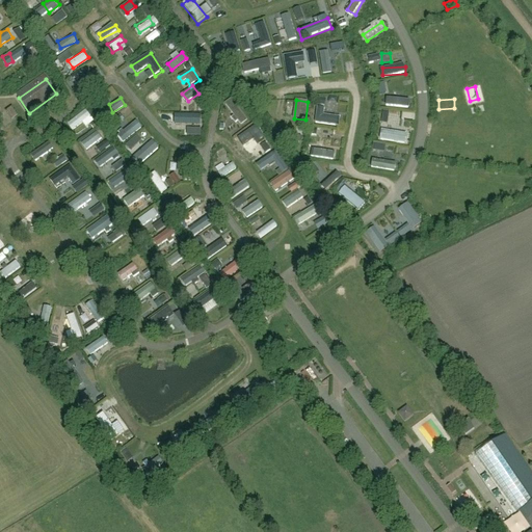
[(86,124),(95,116),(84,105),(67,122),(74,129),(82,120),(86,124)]
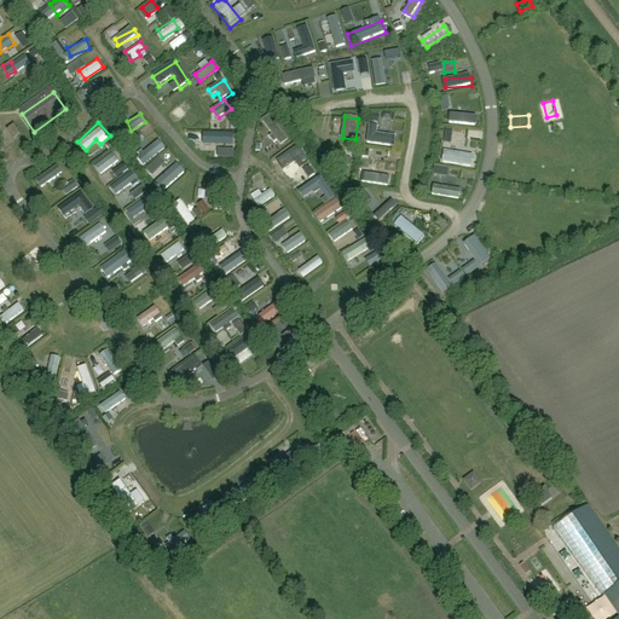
[(7,129),(15,139),(21,136),(13,126),(7,129)]
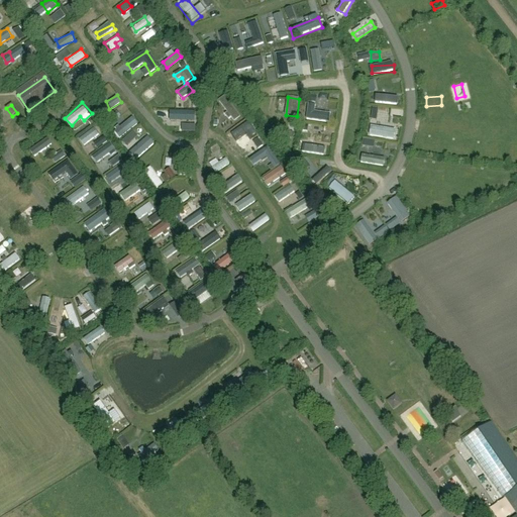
[(316,106),(308,105),(306,120),(330,123),(331,114),(315,112),(316,106)]
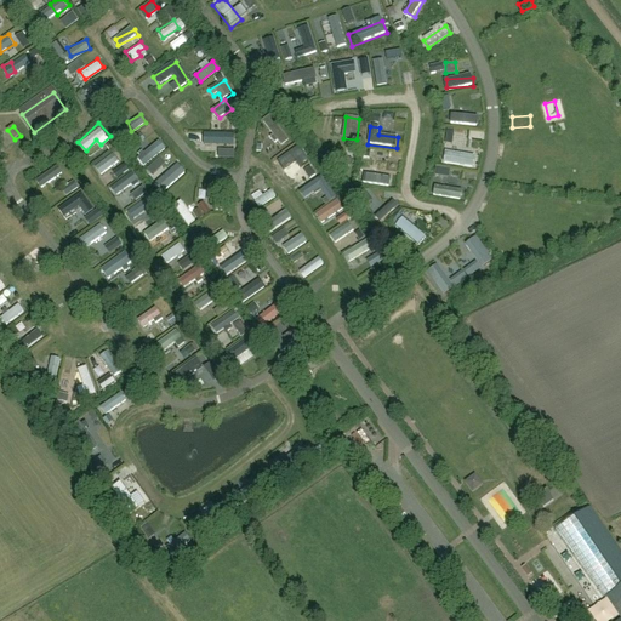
[(232,129),(205,127),(204,142),(231,142),(232,129)]
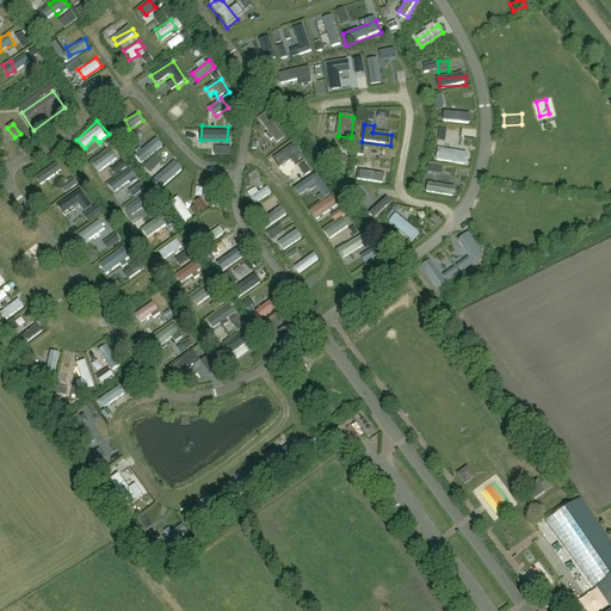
[(159,139),(142,149),(146,155),(162,146),(159,139)]
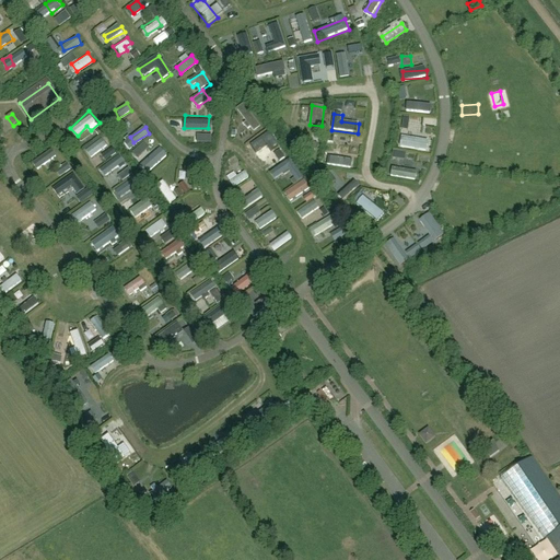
[(271,153),(278,148),(266,132),(252,144),(258,152),(266,146),(271,153)]
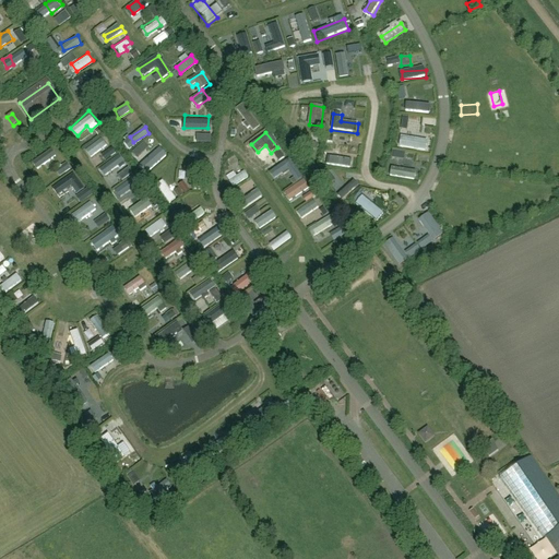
[(93,154),(106,144),(98,135),(86,145),(93,154)]
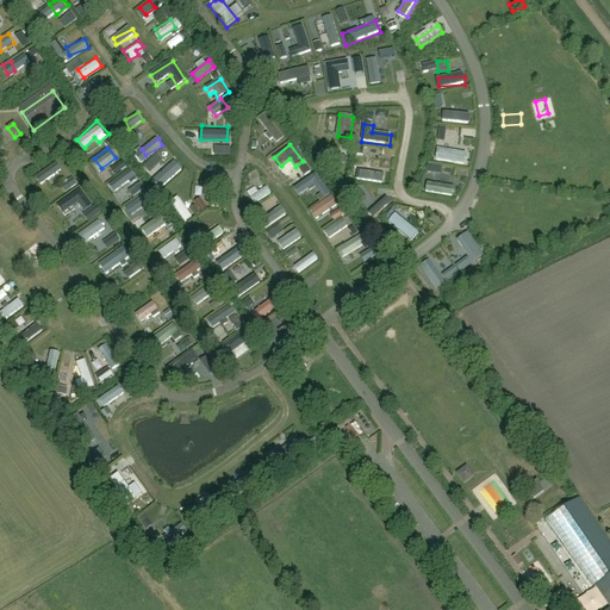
[(56,159),(36,174),(43,182),(62,167),(56,159)]
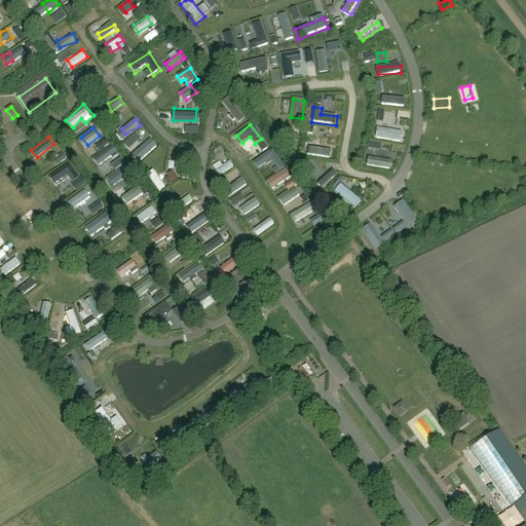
[(259,142),(263,148),(268,144),(264,138),(259,142)]
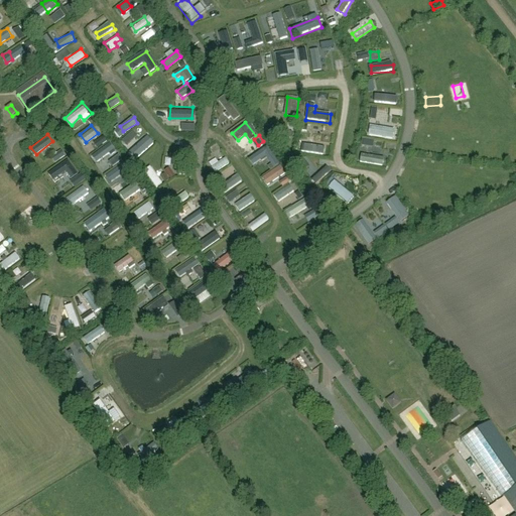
[(325,152),(325,142),(303,142),(303,151),(325,152)]
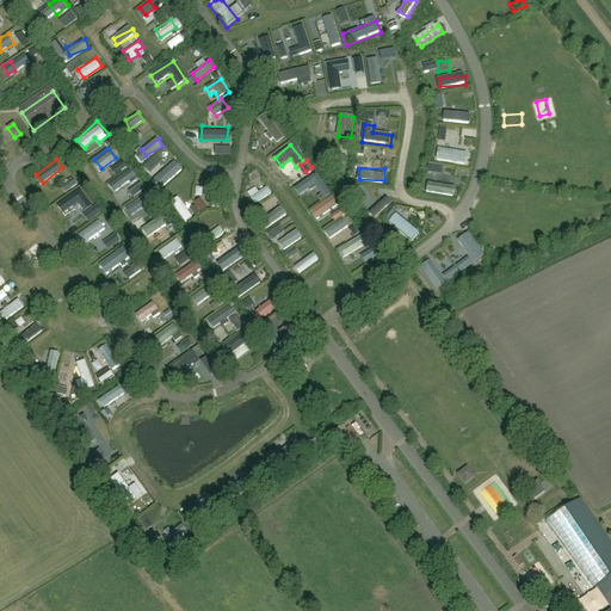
[(597,171),(597,187),(609,187),(608,170),(597,171)]
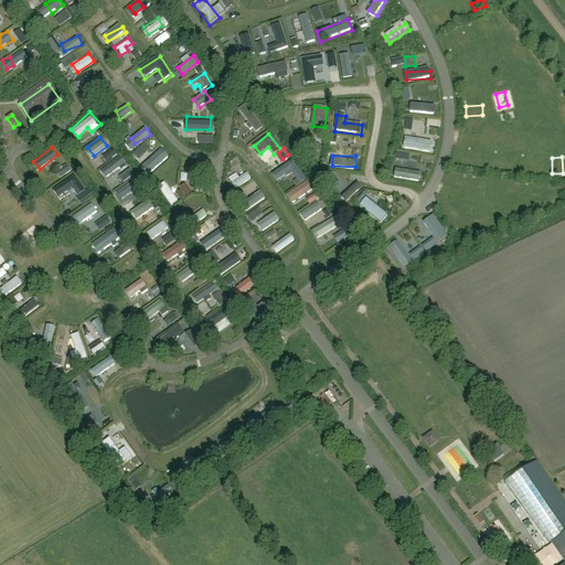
[(300,170),(298,166),(292,169),(289,162),(274,170),(279,180),(300,170)]
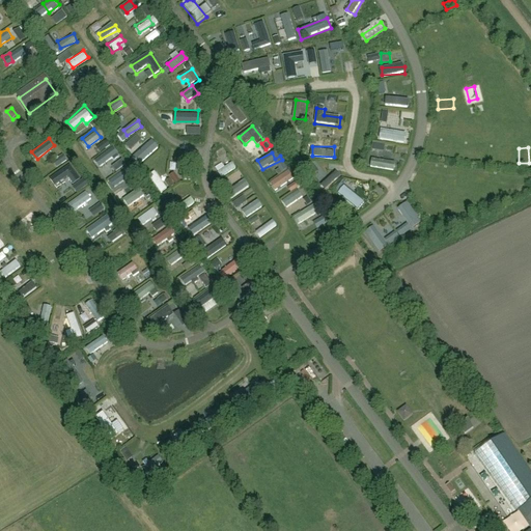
[(370,165),(394,170),(396,162),(372,157),(370,165)]
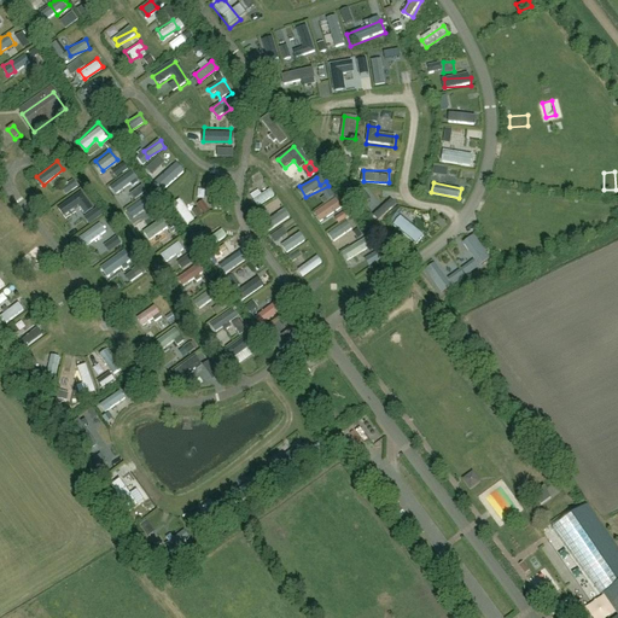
[(258,204),(275,197),(269,184),(252,192),(258,204)]
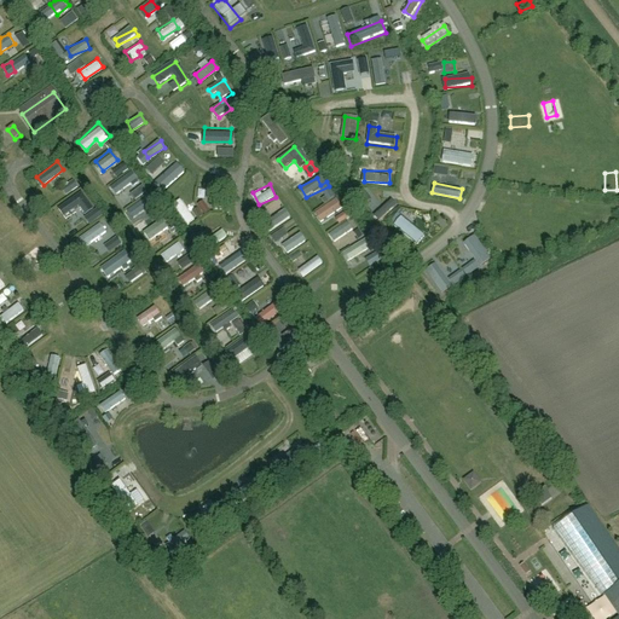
[(82,194),(58,210),(64,218),(80,207),(86,217),(94,210),(82,194)]
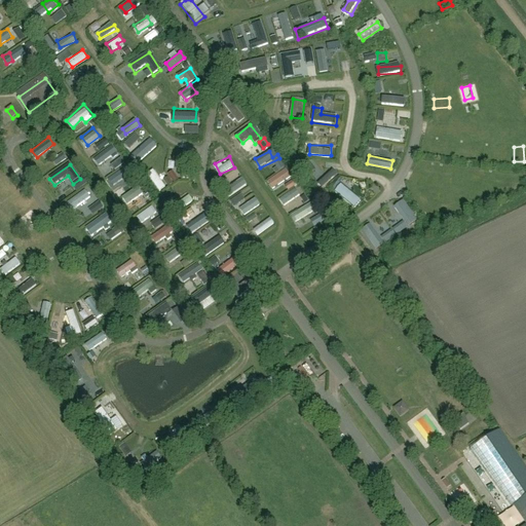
[(148,170),(156,184),(162,180),(153,165),(148,170)]
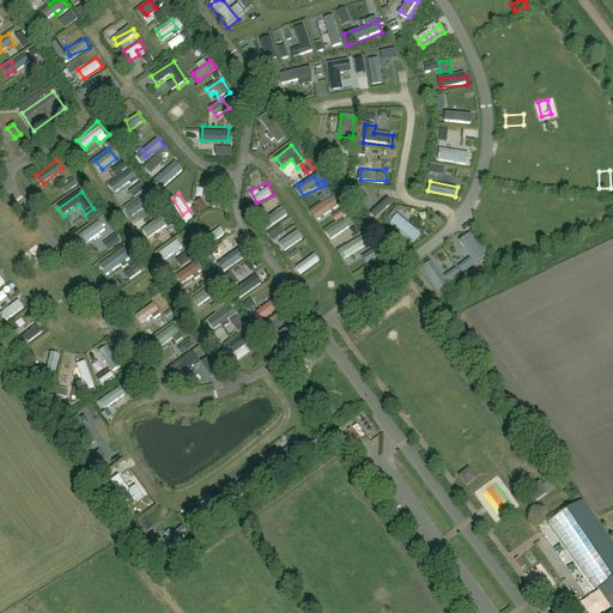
[(334,193),(313,208),(320,219),(341,204),(334,193)]
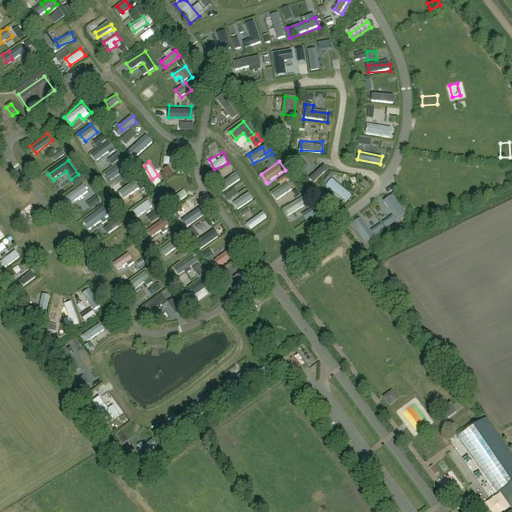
[(107,169),(110,175),(123,169),(120,163),(107,169)]
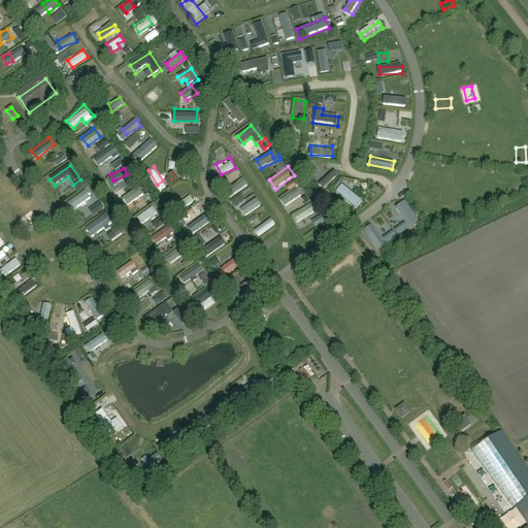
[(227,189),(232,196),(249,185),(243,177),(227,189)]
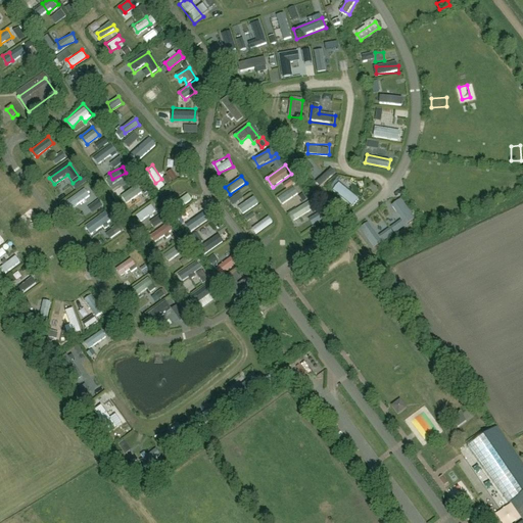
[(337,178),(331,184),(350,202),(357,195),(337,178)]
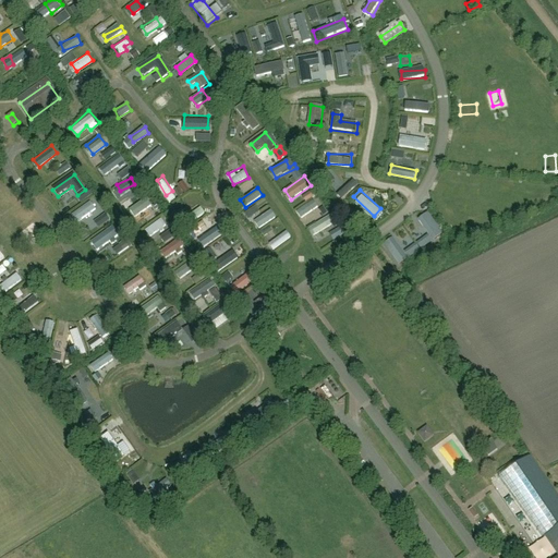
[(303,217),(324,204),(316,193),(296,206),(303,217)]
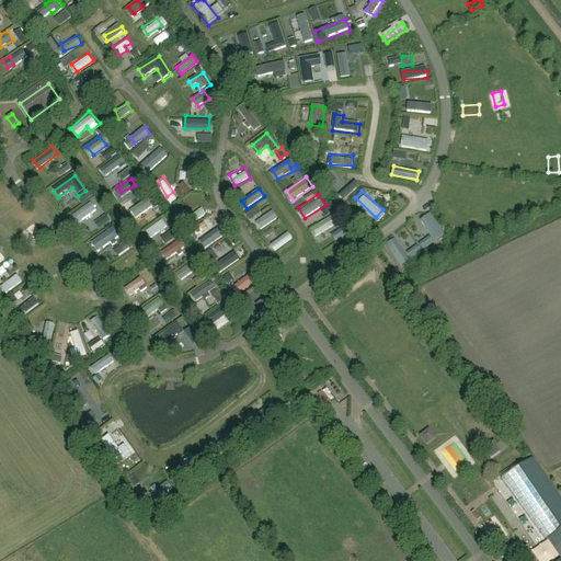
[(148,196),(133,207),(138,215),(153,205),(148,196)]
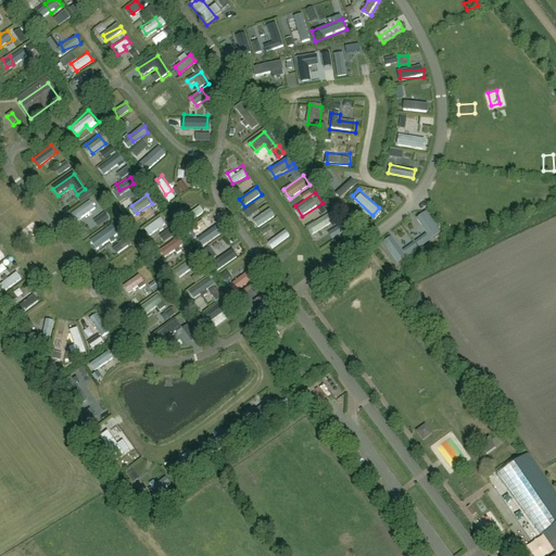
[(77,219),(97,206),(92,200),(73,213),(77,219)]
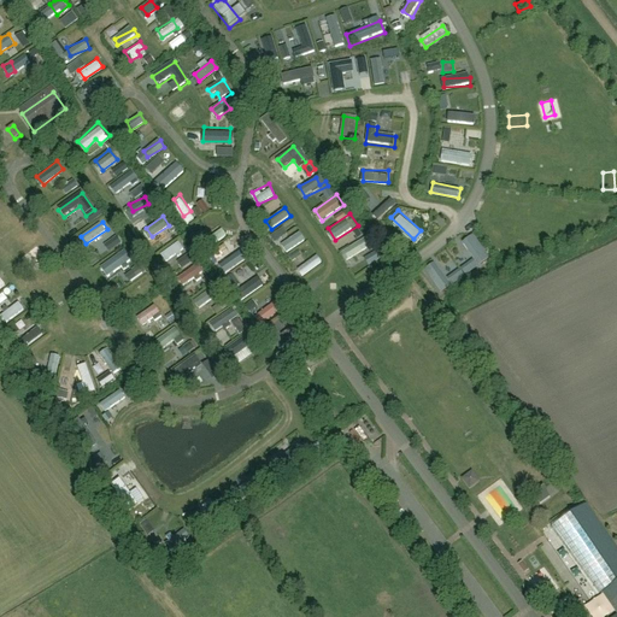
[(222,225),(211,235),(217,241),(228,231),(222,225)]
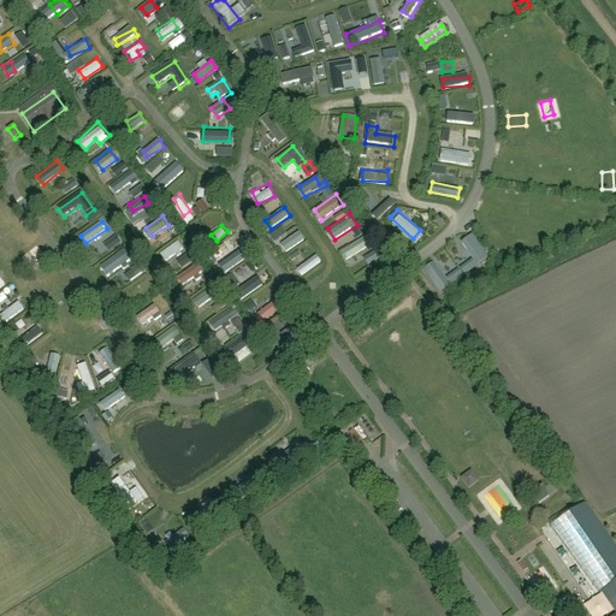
[(284,242),(289,249),(304,238),(300,230),(284,242)]
